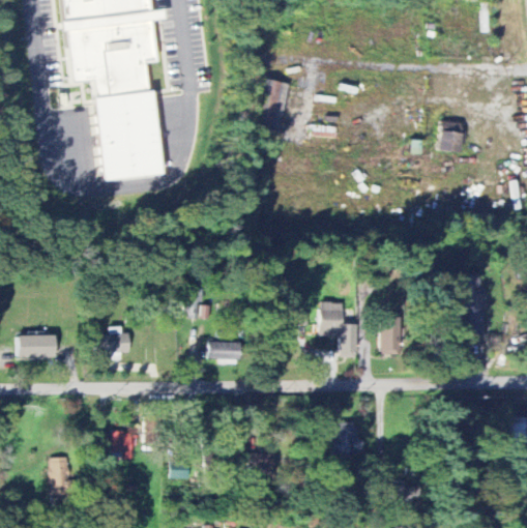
[(159,176),(148,62),(153,62),(146,0),(62,0),(71,84),(94,82),(105,182),(159,176)]
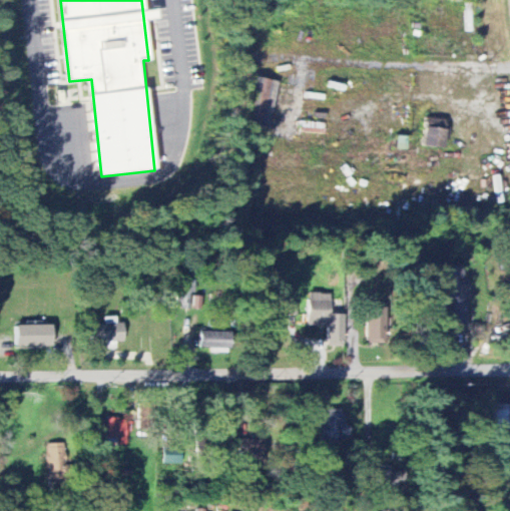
[(423,144),(445,148),(450,120),(428,116),(423,144)]
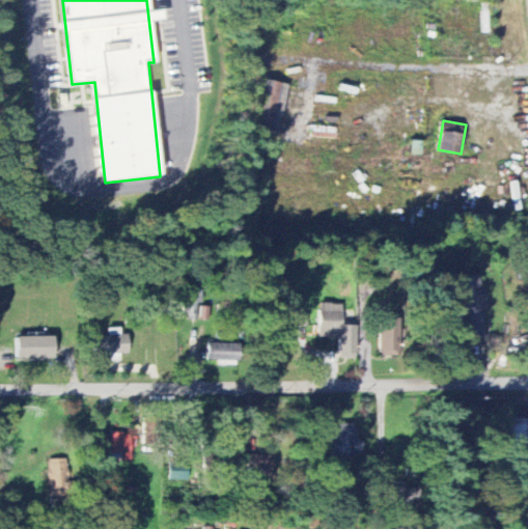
[(465,338),(488,336),(483,287),(480,287),(480,275),(461,276),(465,338)]
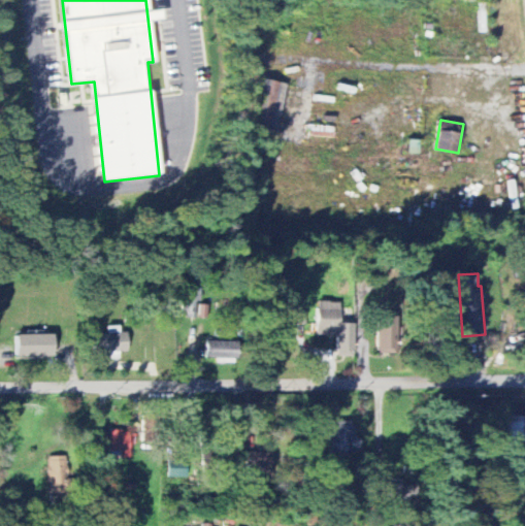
[(197,317),(197,300),(202,300),(202,287),(185,286),(184,317),(197,317)]
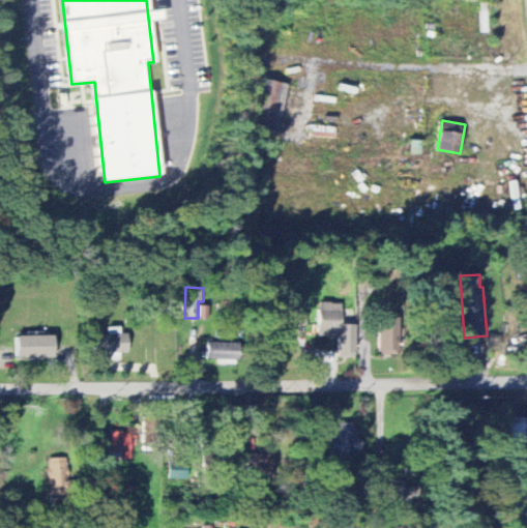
[(319,334),(341,335),(340,356),(357,357),(358,319),(343,318),(343,302),(320,301),(319,334)]
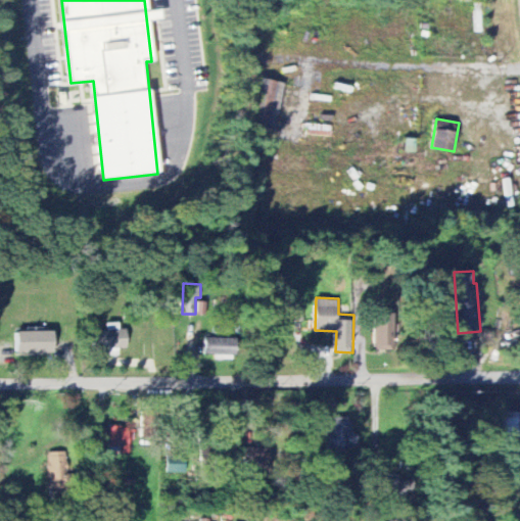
[(394,349),(396,319),(376,318),(375,348),(394,349)]
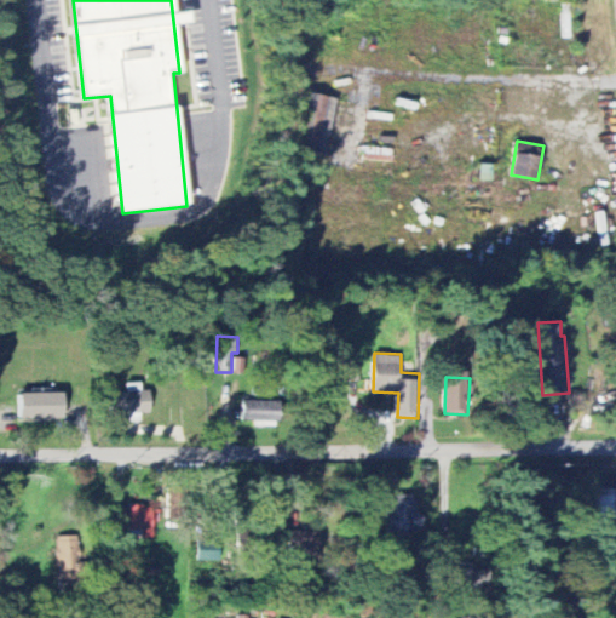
[(153,412),(151,389),(143,389),(143,382),(127,382),(127,390),(110,390),(111,412),(128,412),(128,421),(143,419),(143,412),(153,412)]
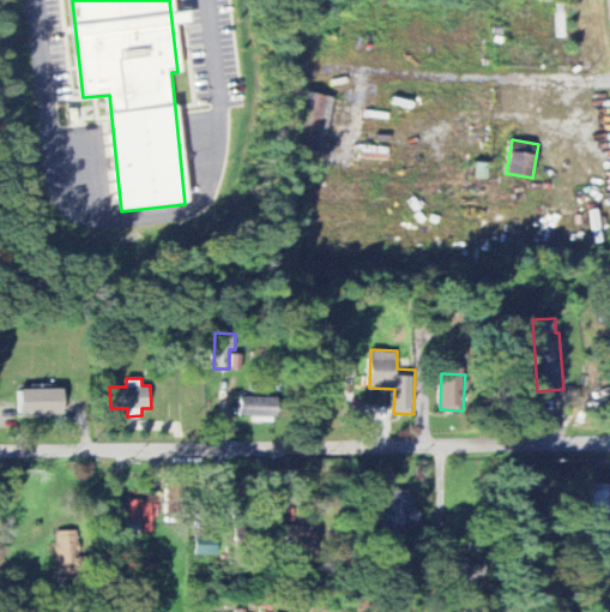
[(65,414),(64,388),(20,388),(22,414),(65,414)]
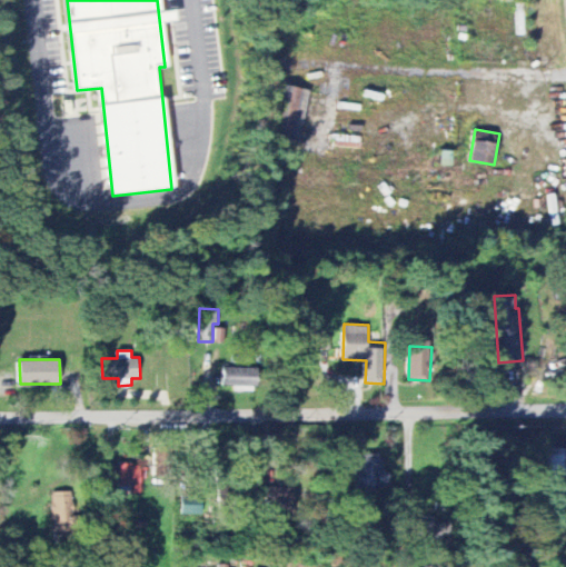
[(258,368),(225,367),(224,385),(258,386),(258,368)]
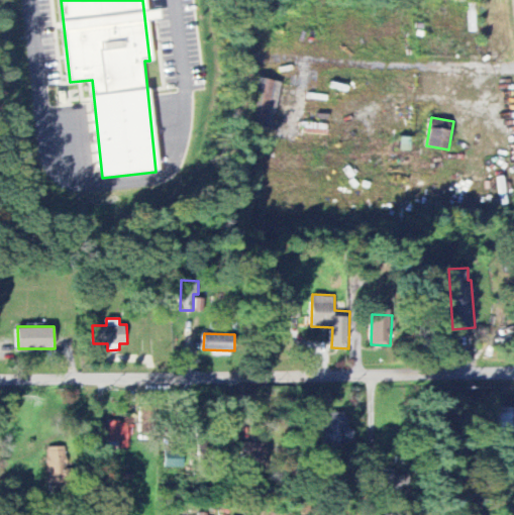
[(495,407),(495,420),(501,419),(502,432),(513,431),(513,406),(495,407)]
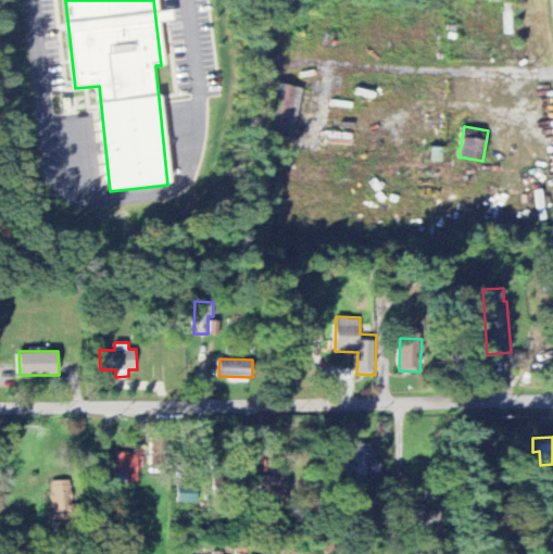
[(375,443),(350,442),(350,477),(381,477),(381,460),(374,460),(375,443)]
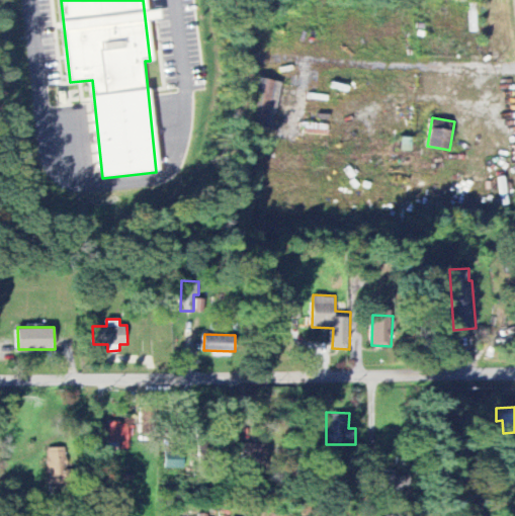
[(129,447),(130,421),(109,420),(108,446),(129,447)]
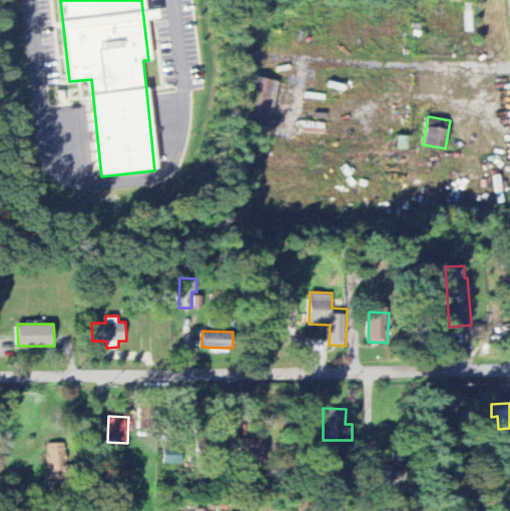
[(269,455),(269,438),(243,438),(244,456),(269,455)]
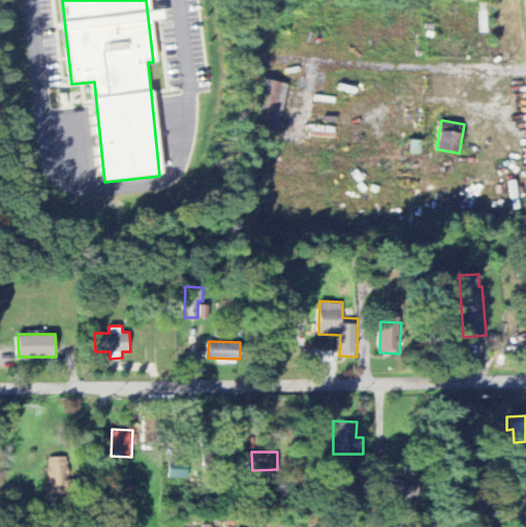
[(49,456),(51,493),(69,492),(67,456),(49,456)]
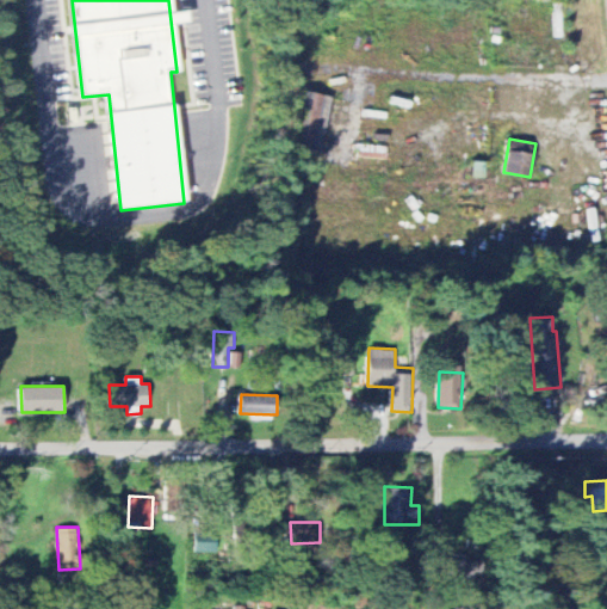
[(196,551),(220,552),(220,531),(196,531),(196,551)]
